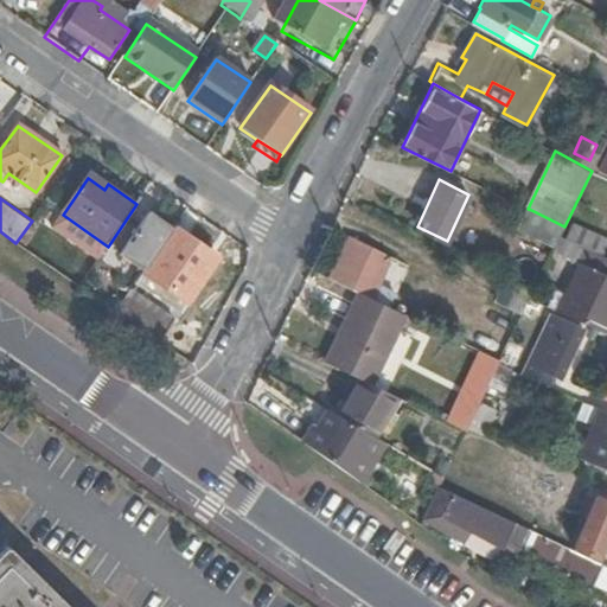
[(522,230),(556,246),(561,235),(564,227),(531,210),(522,230)]
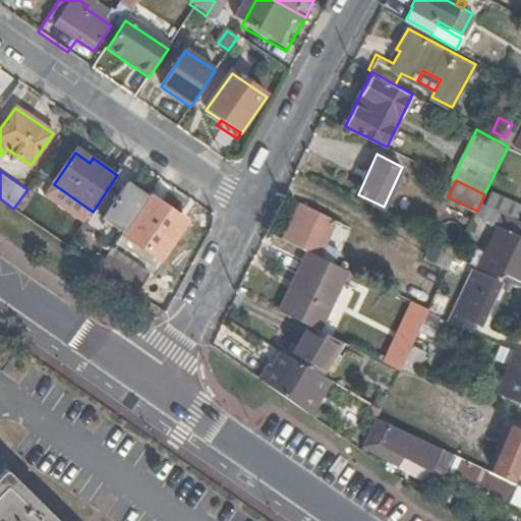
[(187,224),(127,183),(119,195),(113,191),(99,212),(105,216),(102,220),(161,261),(187,224)]
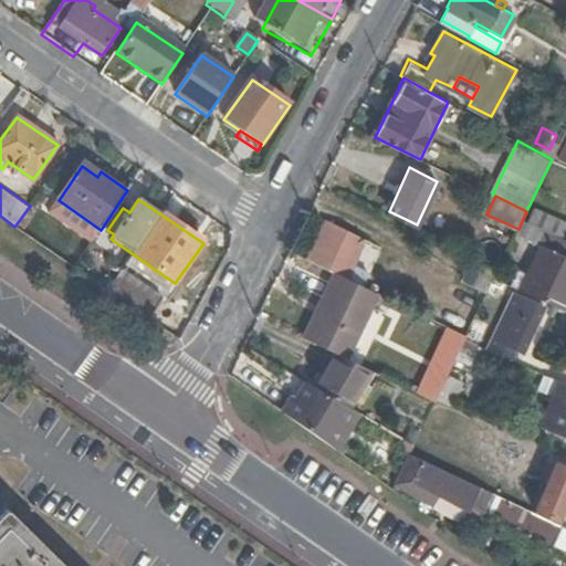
[(565,227),(531,212),(526,220),(564,237),(565,231),(565,227)]
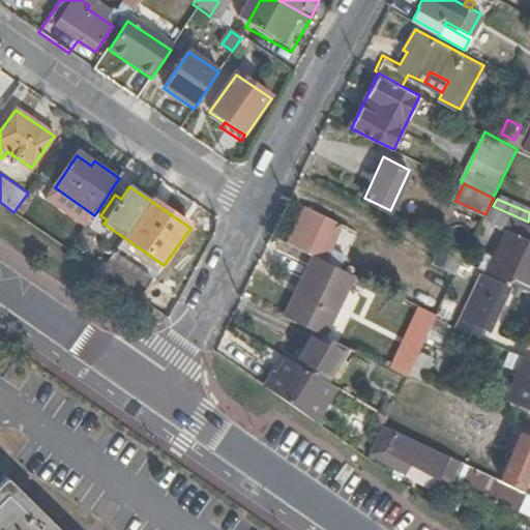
[(486,214),(484,216),(500,225),(499,227),(506,230),(487,271),(527,289),(529,282),(529,224),(490,205),(486,214)]
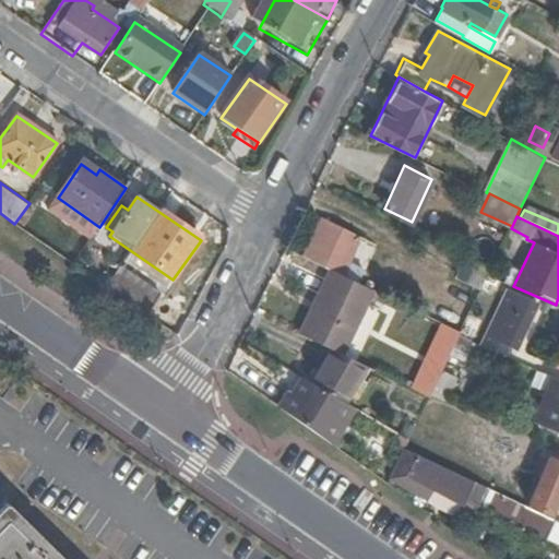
[(306,256),(331,268),(359,281),(365,270),(348,262),(360,237),(323,218),(306,256)]
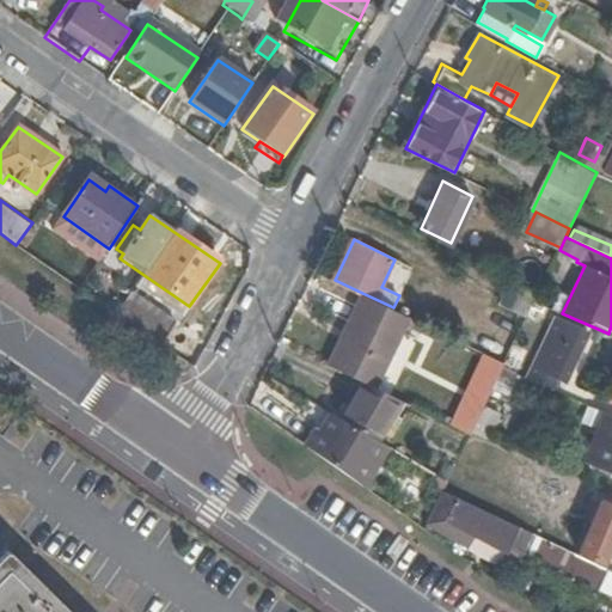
[(533,304),(538,294),(509,281),(500,301),(527,314),(533,304)]
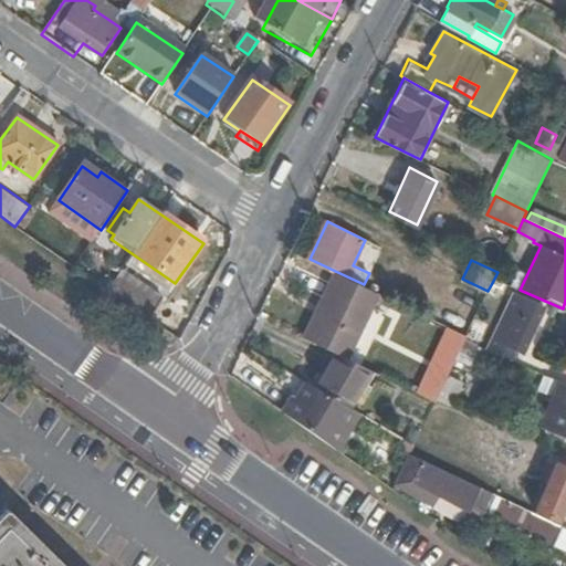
[(325,306),(310,338),(334,349),(346,355),(377,291),(364,284),(335,271),(320,304),(325,306)]
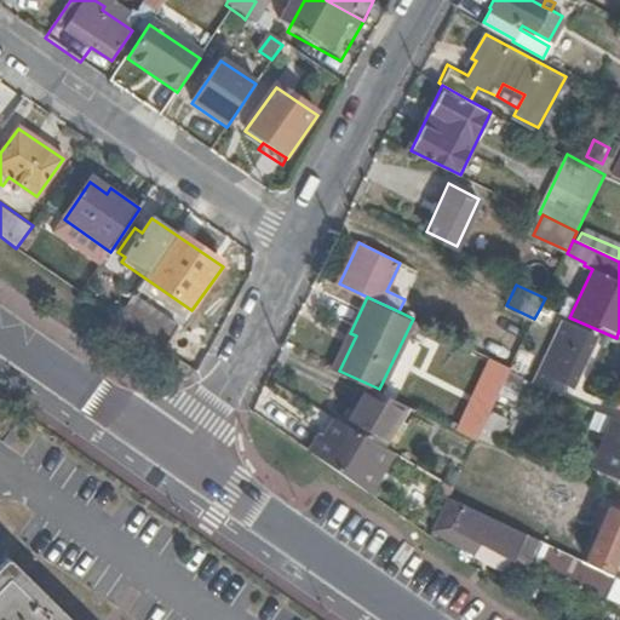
[(551,313),(540,308),(534,319),(532,325),(543,331),(551,313)]
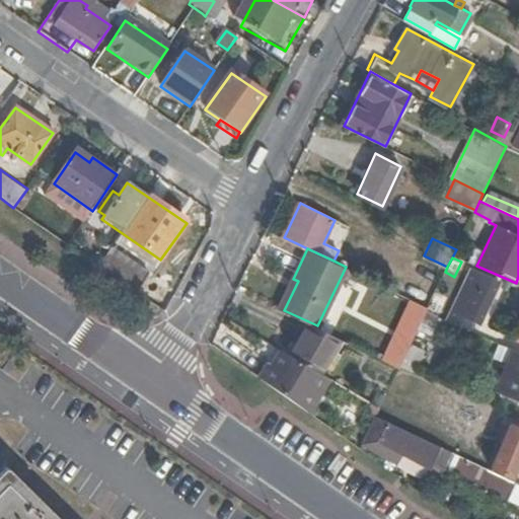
[(473,267),(449,319),(461,325),(466,314),(487,273),(473,267)]
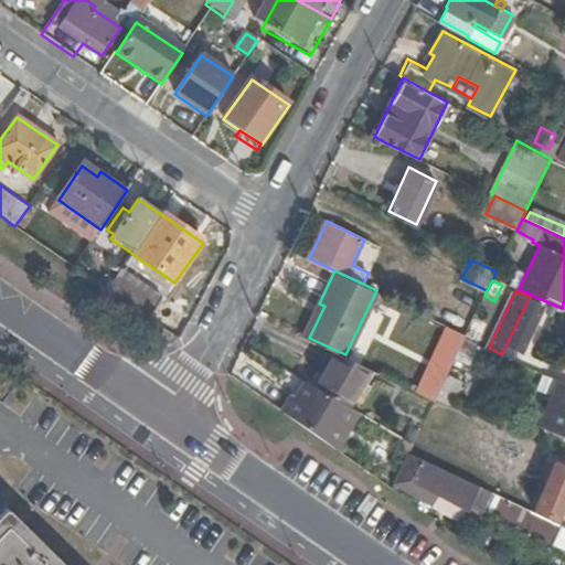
[(544,304),(530,297),(508,342),(523,349),(544,304)]
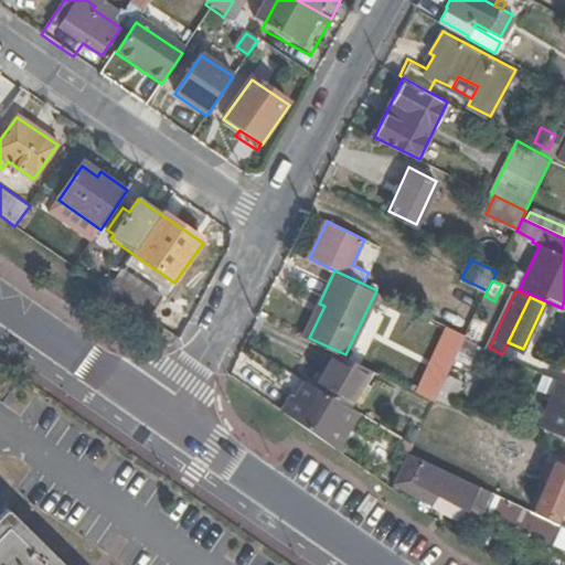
[(473,348),(461,343),(435,396),(449,404),(473,348)]
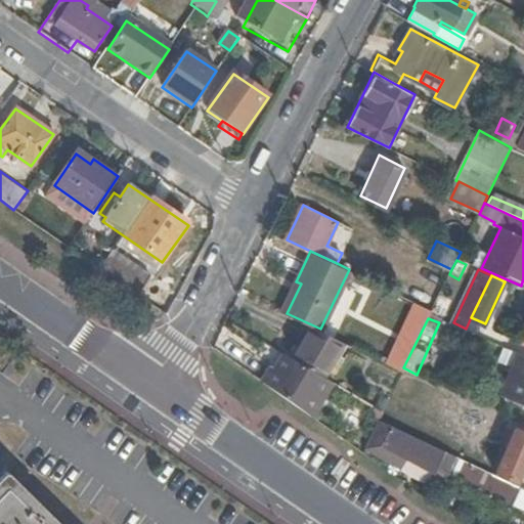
[(309,323),(293,354),(324,370),(342,339),(320,329),(309,323)]
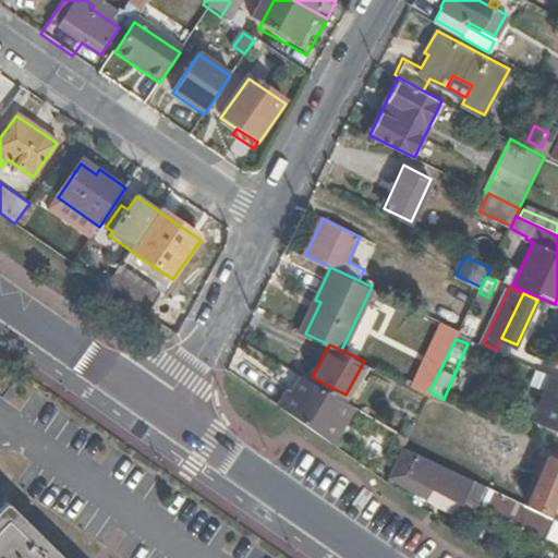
[(287,390),(278,405),(306,425),(331,441),(355,400),(346,395),(312,377),(303,372),(291,392),(287,390)]
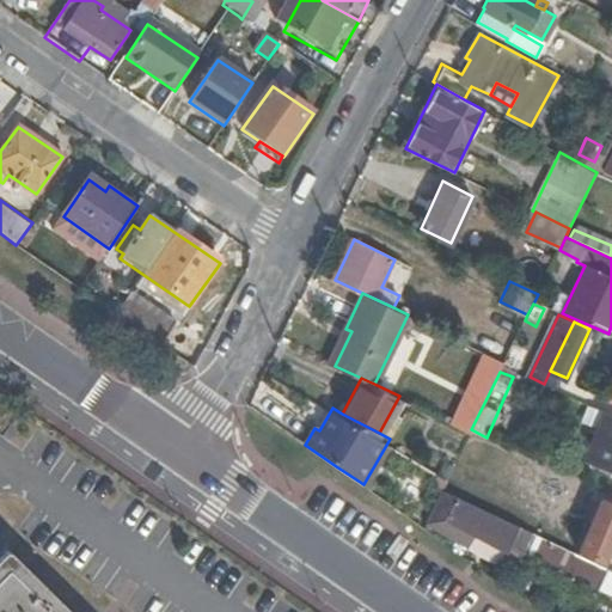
[(611,471),(611,412),(609,411),(587,459),(611,471)]
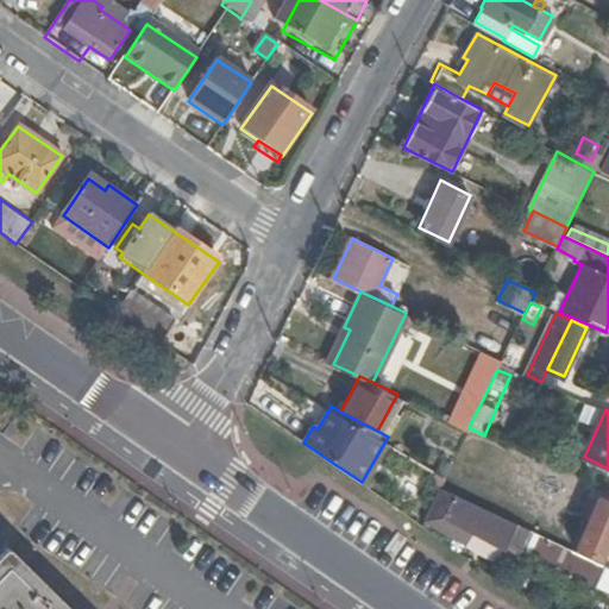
[(484,435),(469,427),(465,434),(482,441),(484,435)]
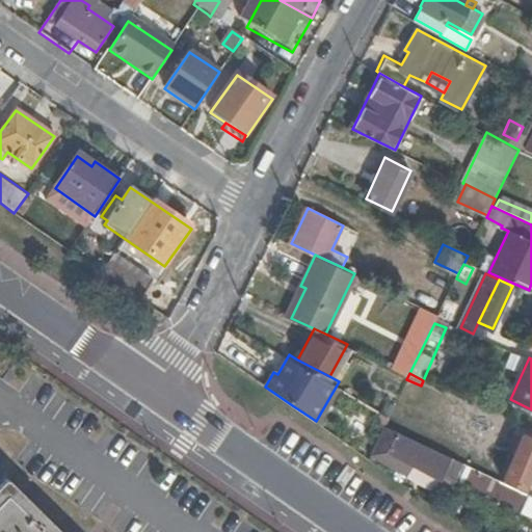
[(376,418),(371,429),(380,433),(384,425),(386,422),(376,418)]
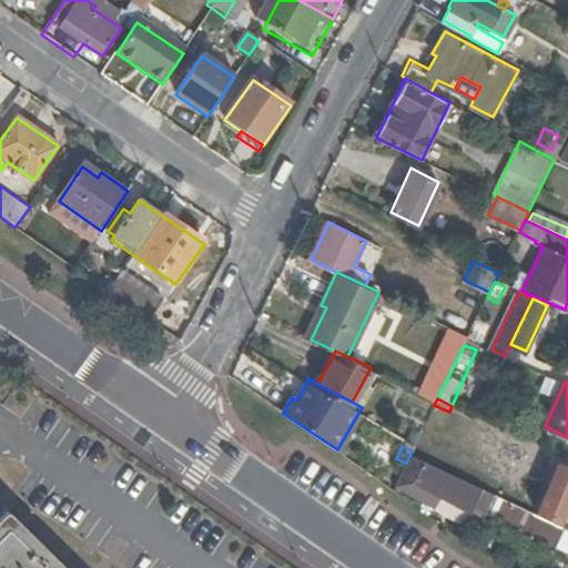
[(482,487),(411,454),(406,463),(397,480),(435,506),(440,494),(472,508),(474,504),(556,544),(564,526),(534,511),(482,487)]
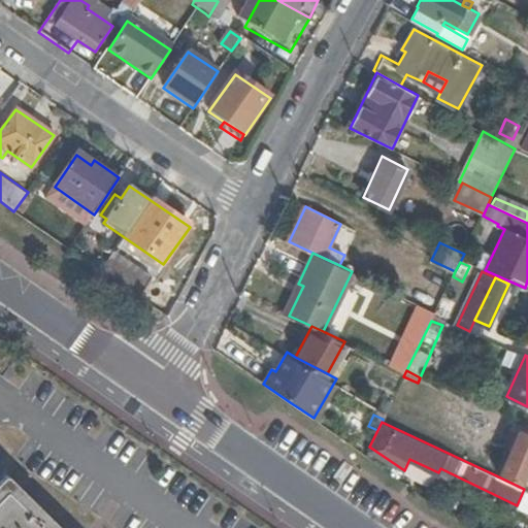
[(527,467),(527,434),(519,431),(500,474),(521,484),(527,467)]
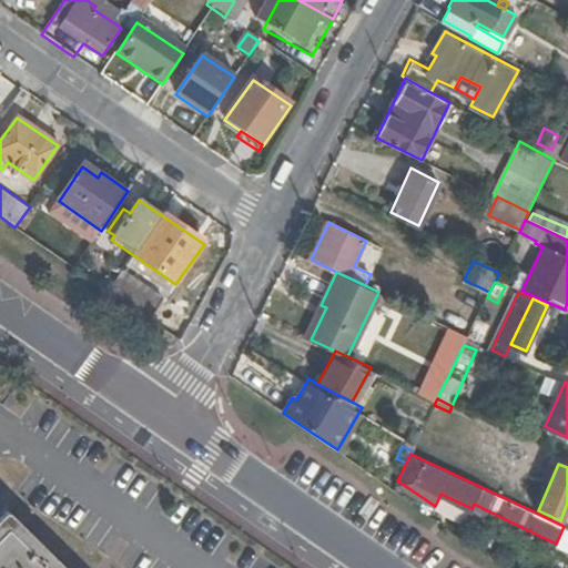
[(62,567),(4,511),(0,516),(0,567),(62,567)]
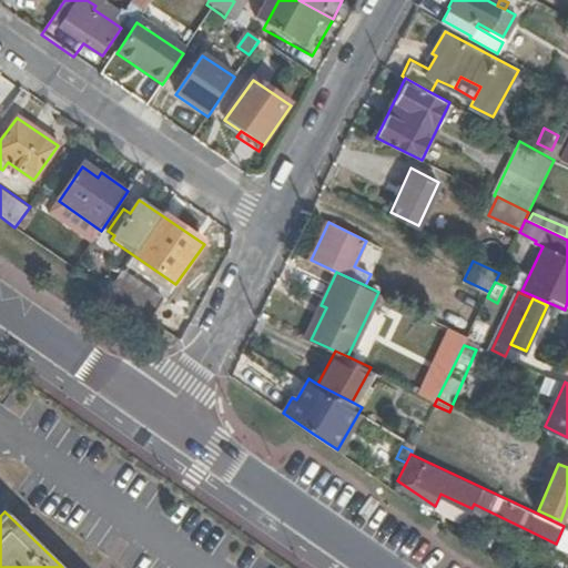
[(567,527),(564,526),(556,544),(567,549),(567,527)]
